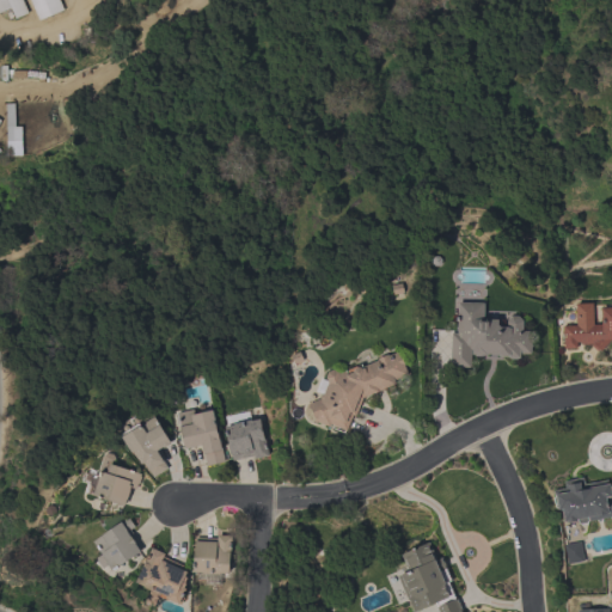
[(0,0),(22,0),(28,13),(16,19),(10,8),(0,12),(0,0)]
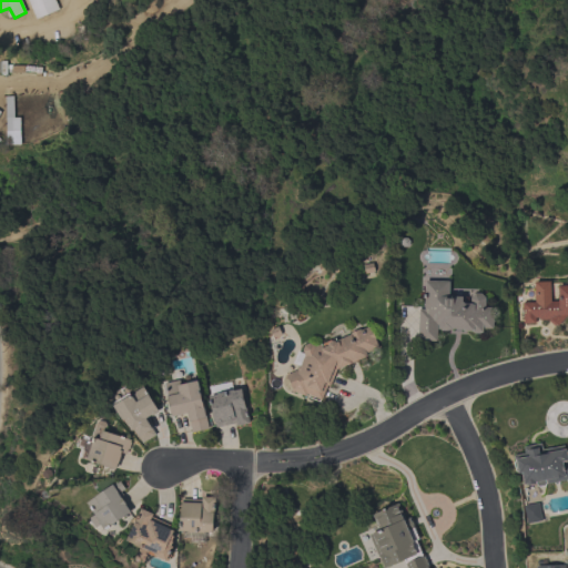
[(54,0),(59,9),(37,19),(28,0),(54,0)]
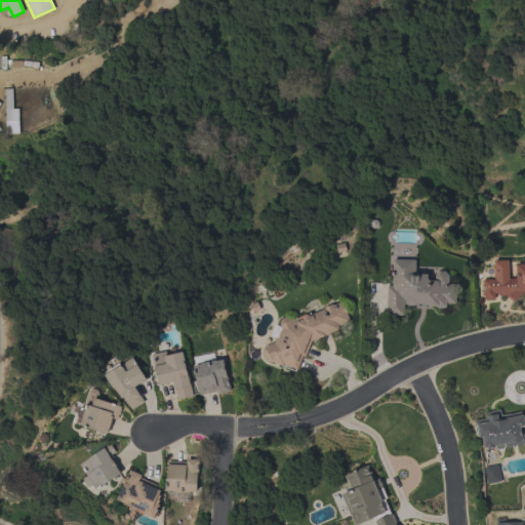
[(0,58),(10,59),(10,61),(23,61),(22,68),(9,67),(10,67),(0,66),(0,58)]
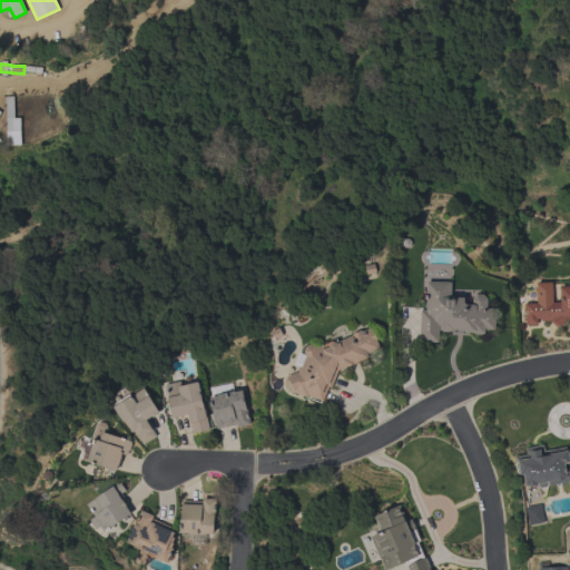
[(6,96),(13,96),(13,118),(20,118),(21,145),(6,145),(6,96)]
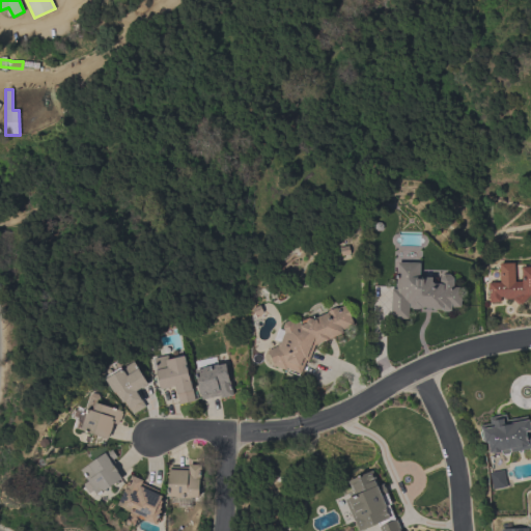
[(453,287),(462,287),(462,289),(462,300),(460,300),(460,307),(451,307),(451,310),(449,310),(448,311),(443,311),(443,310),(441,310),(441,309),(432,309),(432,308),(432,307),(422,307),(419,308),(418,309),(413,309),(412,308),(410,308),(410,304),(409,304),(409,318),(402,318),(401,319),(397,319),(396,318),(390,318),(391,288),(396,289),(397,262),(420,262),(420,276),(432,277),(432,281),(435,283),(440,283),(440,278),(444,274),(449,274),(453,278),(453,287)]
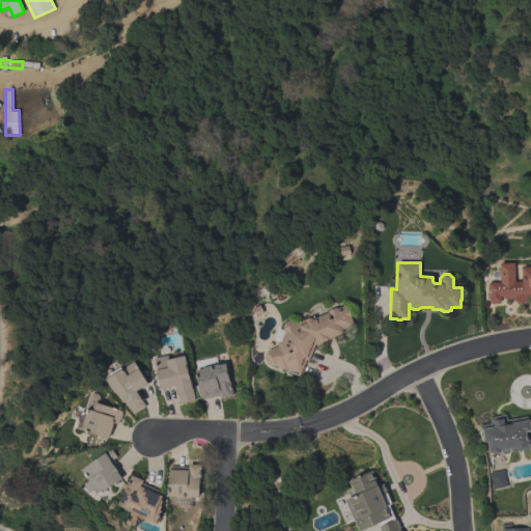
[(499,263),(514,262),(514,282),(522,282),(522,268),(530,267),(530,295),(521,304),(520,303),(519,305),(513,300),(514,299),(504,299),(504,297),(500,297),(501,302),(490,303),(488,282),(499,282),(499,263)]
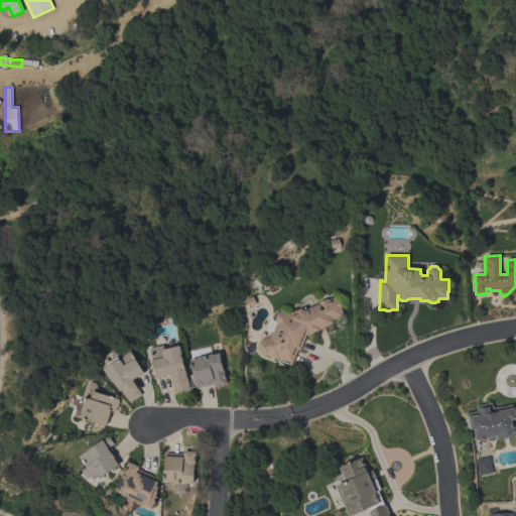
[(265,330),(270,318),(276,320),(274,317),(276,313),(280,311),(285,313),(285,314),(304,306),(305,308),(318,303),(318,302),(326,298),(329,299),(336,296),(337,299),(339,300),(341,305),(340,307),(344,315),(333,320),(334,323),(318,330),(305,335),(299,351),(297,350),(291,363),(278,357),(277,360),(265,355),(265,354),(260,340),(269,336),(271,333),(272,333),(265,330)]
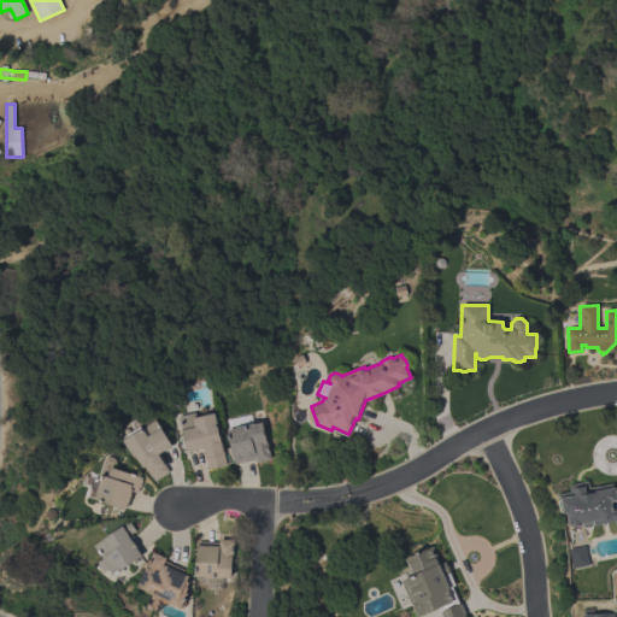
[(178,417),(195,412),(197,417),(203,416),(203,415),(212,412),(212,413),(215,412),(227,465),(209,470),(203,448),(187,452),(178,417)]
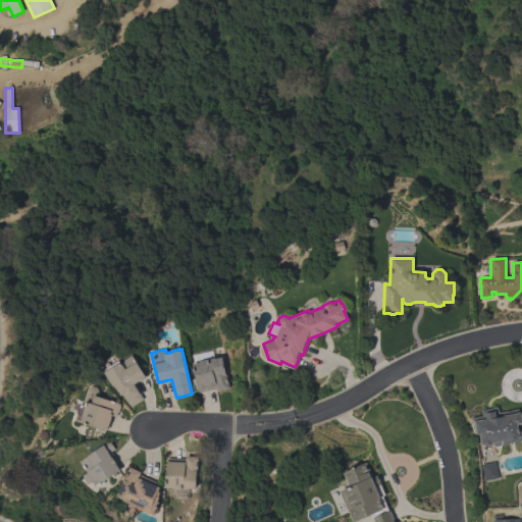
[(192,358),(200,356),(199,354),(205,353),(205,355),(210,354),(211,359),(214,358),(214,359),(221,357),(224,374),(225,373),(229,388),(217,392),(216,388),(199,393),(198,388),(197,388),(192,364),(193,364),(192,358)]
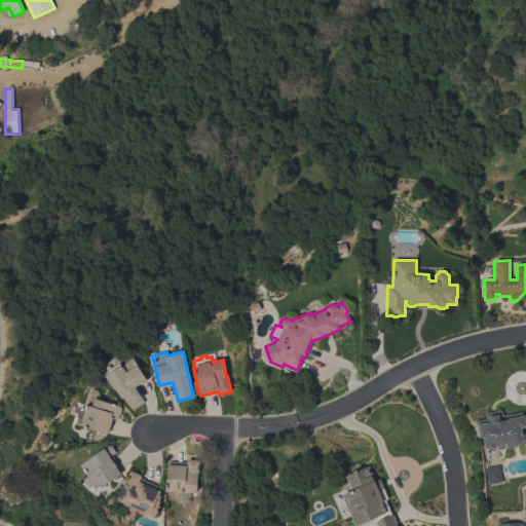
[(133,358),(147,380),(145,380),(145,382),(142,384),(140,384),(135,387),(145,402),(133,410),(124,398),(122,399),(115,387),(114,388),(106,376),(133,358)]
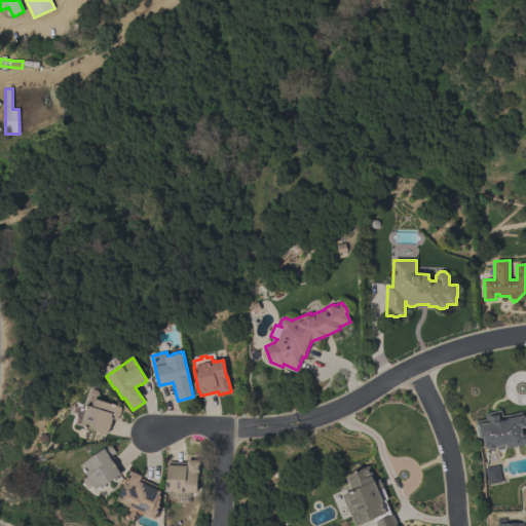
[(98,399),(121,407),(120,409),(121,410),(120,416),(118,415),(117,420),(112,419),(112,421),(109,429),(107,435),(80,425),(82,418),(77,416),(81,407),(84,408),(89,390),(92,389),(98,390),(99,393),(98,399)]
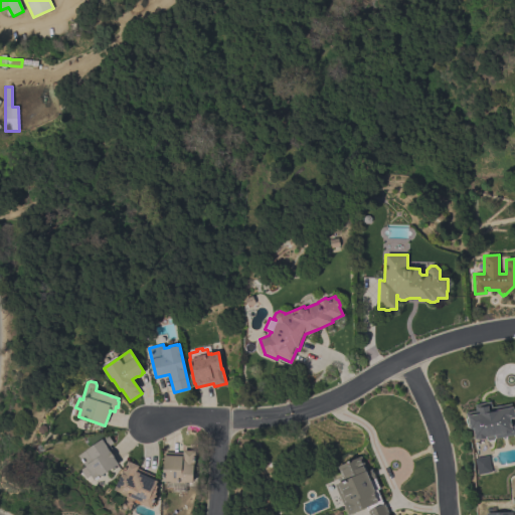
[(466,412),(476,410),(474,404),(491,401),(492,407),(511,403),(512,407),(513,406),(514,416),(514,434),(496,439),(494,441),(488,441),(486,440),(486,437),(485,438),(485,439),(477,441),(477,439),(474,440),(473,430),(470,430),(470,427),(469,428),(467,426),(466,419),(467,417),(466,412)]
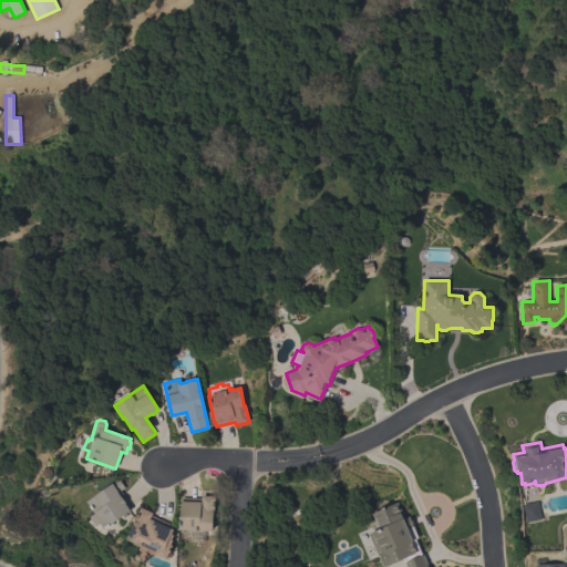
[(104,528),(101,523),(95,526),(89,517),(94,514),(85,502),(119,478),(125,488),(121,491),(123,494),(121,496),(125,503),(131,511),(104,528)]
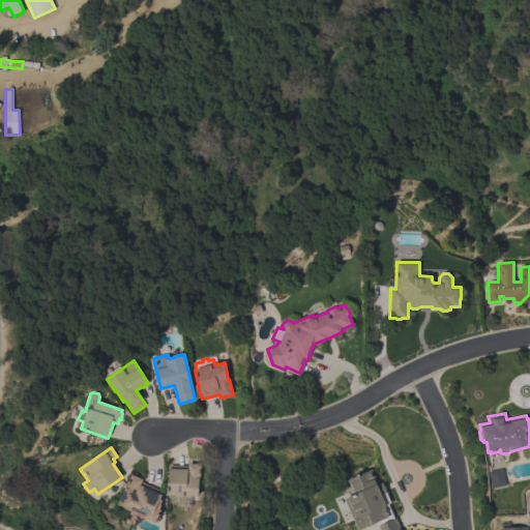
[(192,505),(171,505),(171,495),(168,495),(169,468),(170,466),(188,466),(188,464),(201,464),(200,479),(199,479),(199,496),(192,496),(192,505)]
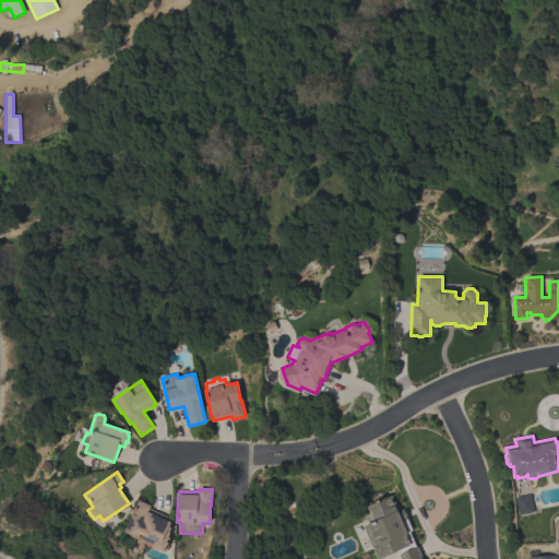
[(401,558),(397,551),(379,558),(375,547),(372,548),(363,526),(373,521),(367,506),(392,495),(399,511),(404,509),(413,530),(409,532),(416,547),(417,546),(423,558),(401,558)]
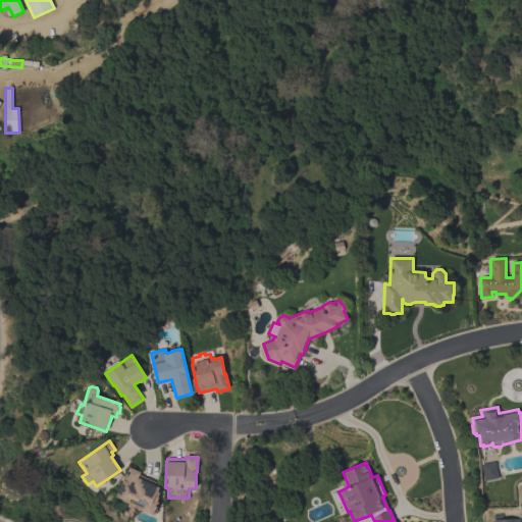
[(494,462),(498,478),(484,480),(481,465),(494,462)]
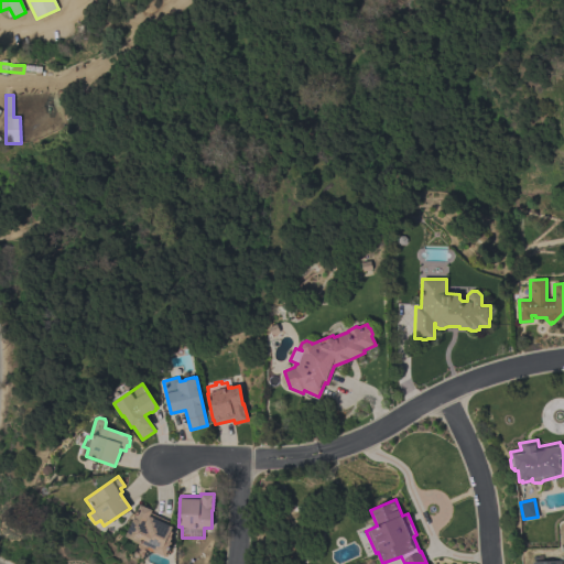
[(140,505),(152,510),(151,513),(169,521),(167,524),(173,527),(171,531),(173,532),(171,537),(172,538),(170,542),(172,542),(169,550),(170,551),(167,556),(165,556),(154,552),(154,553),(147,550),(142,559),(134,555),(139,544),(133,541),(133,540),(126,537),(140,505)]
